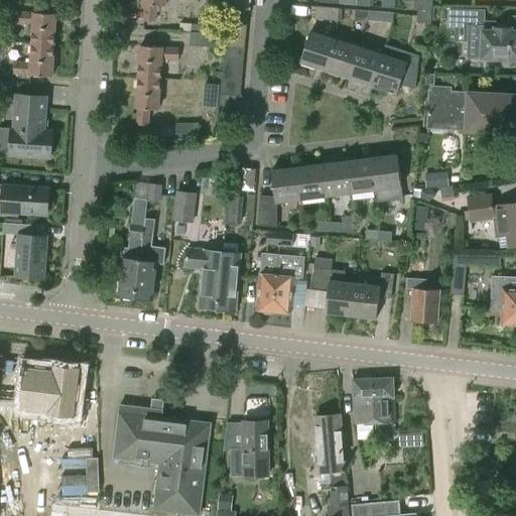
[(165,0),(142,0),(142,5),(145,5),(144,21),(154,22),(155,6),(165,6),(165,0)]
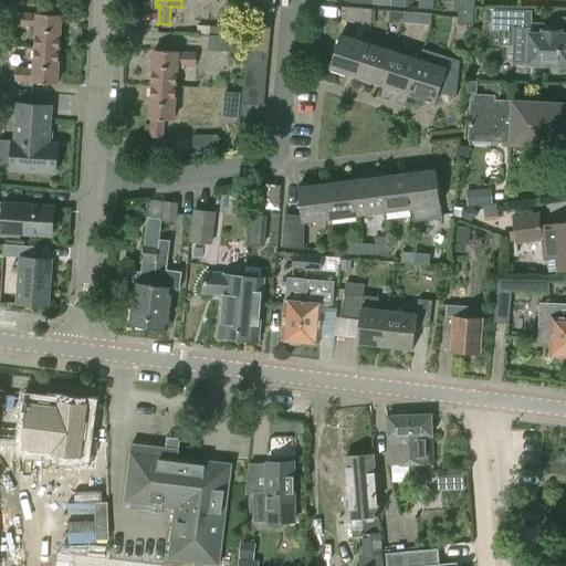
[(250,0),(250,9),(273,11),(272,12),(274,12),(274,0),(250,0)]
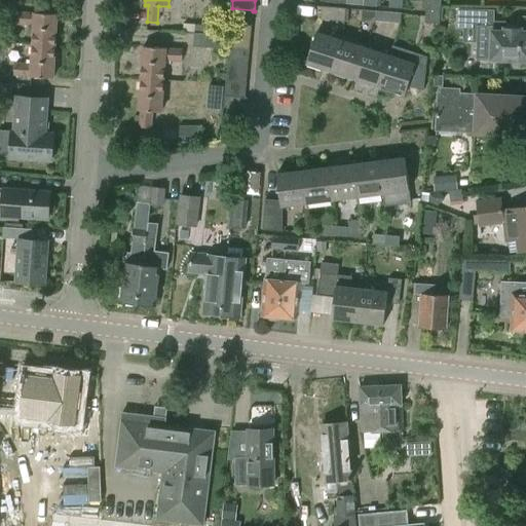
[(388,0),(388,8),(403,8),(403,0),(388,0)]
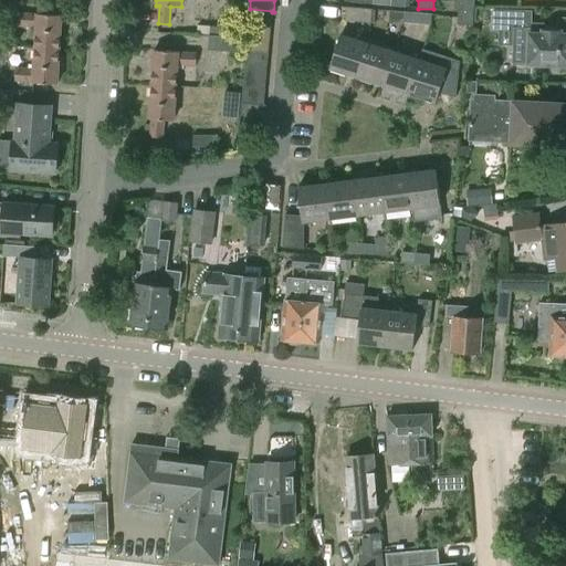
[(473,12),(473,0),(453,0),(453,11),(458,11),(473,12)]
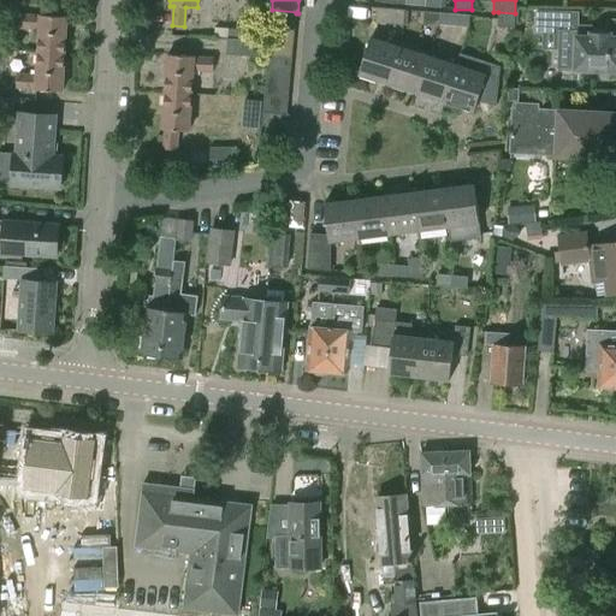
[(374,23),(403,25),(406,10),(375,7),(374,23)]
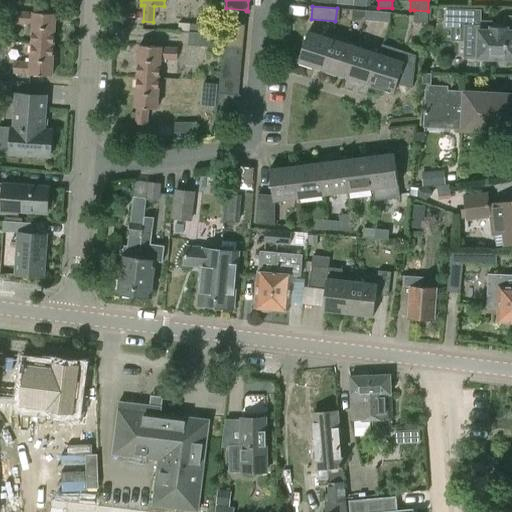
[(226,8),(225,20),(245,21),(246,11),(247,10),(226,8)]
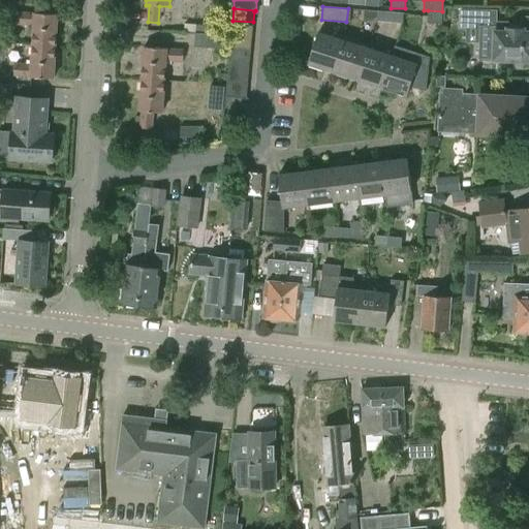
[(363,21),(377,22),(378,11),(364,10),(363,21)]
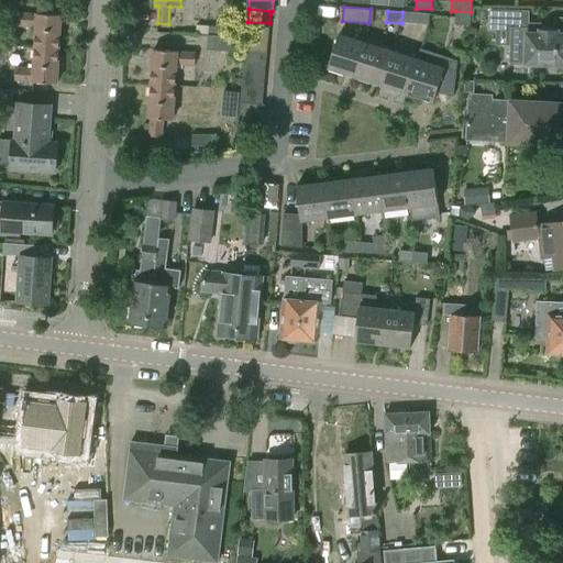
[(470,25),(471,12),(455,11),(454,24),(470,25)]
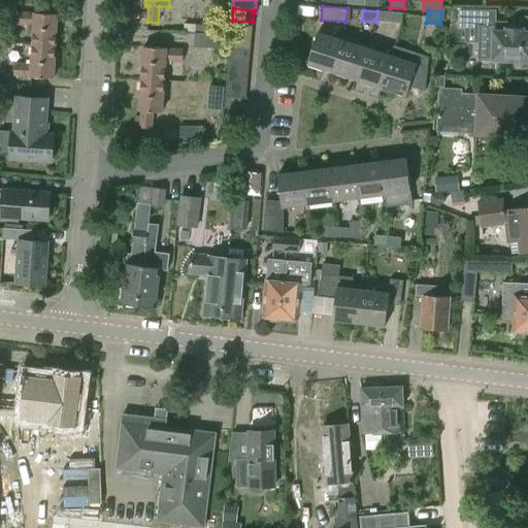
[(377,11),(376,22),(402,24),(403,13),(377,11)]
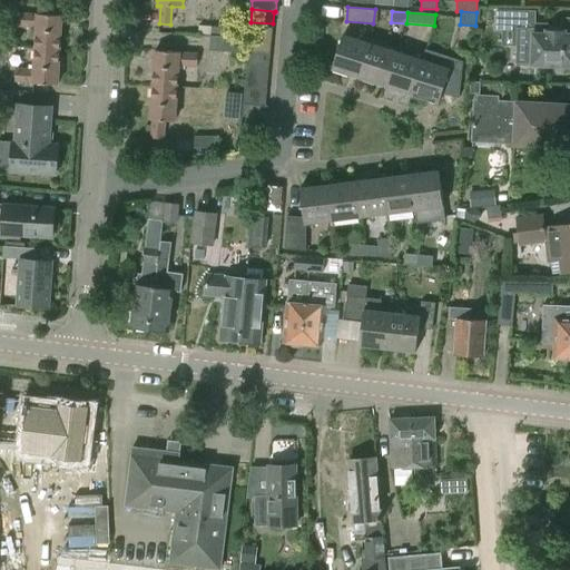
[(36,29),(35,50),(60,51),(62,17),(36,16),(36,17),(19,16),(19,28),(36,29)]
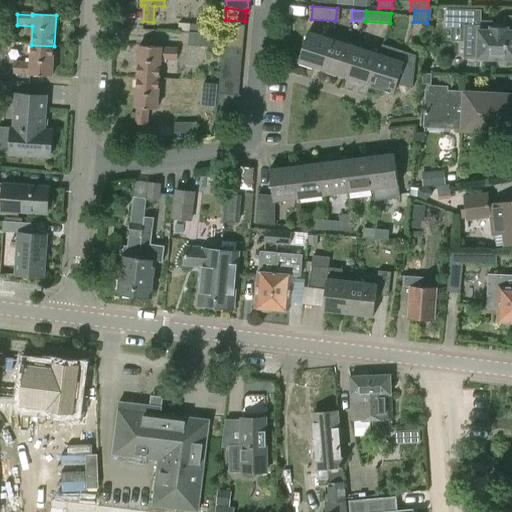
[(511,16),(503,16),(502,28),(490,27),(490,22),(476,22),(476,26),(451,25),(450,41),(462,42),(462,56),(475,56),(475,58),(511,58),(511,16)]
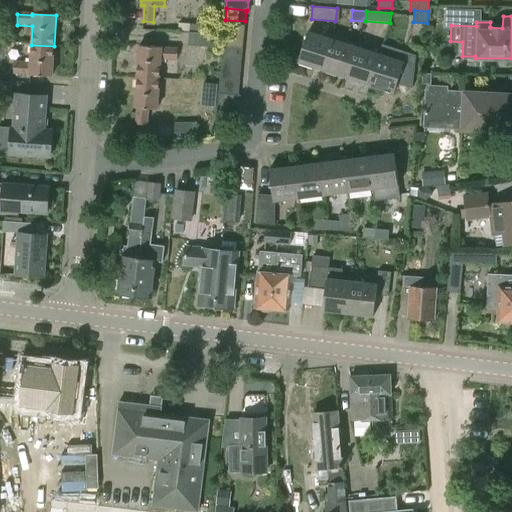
[(203,25),(179,23),(179,32),(188,33),(188,32),(217,34),(218,26),(203,25)]
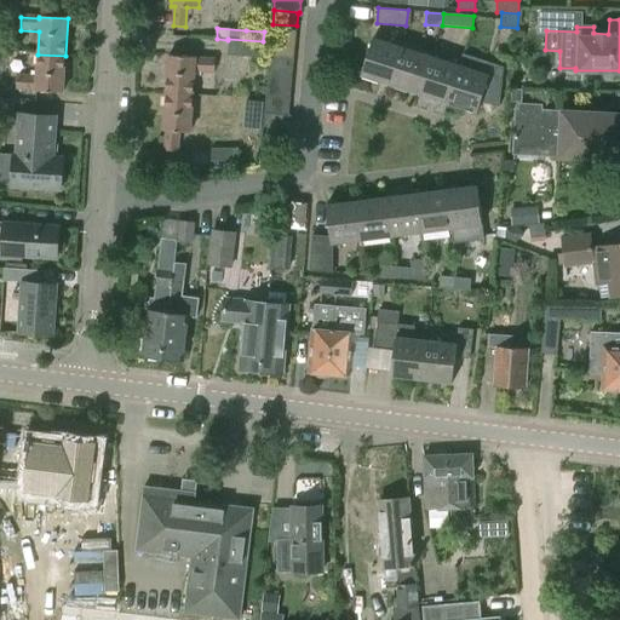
[(227,55),(262,58),(263,41),(228,39),(228,40),(227,55)]
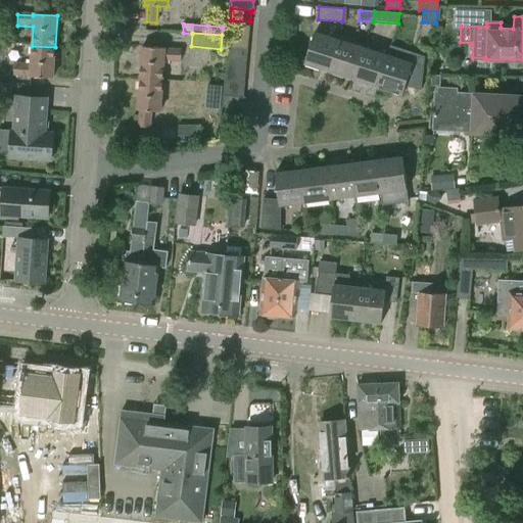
[(229,33),(228,45),(248,47),(249,35),(229,33)]
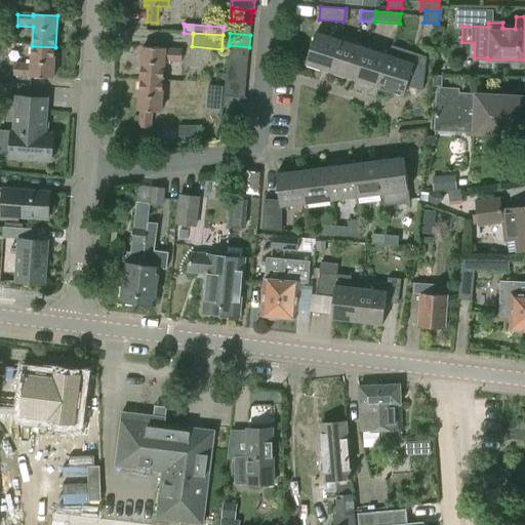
[(305,66),(329,74),(339,41),(315,33),(305,66)]
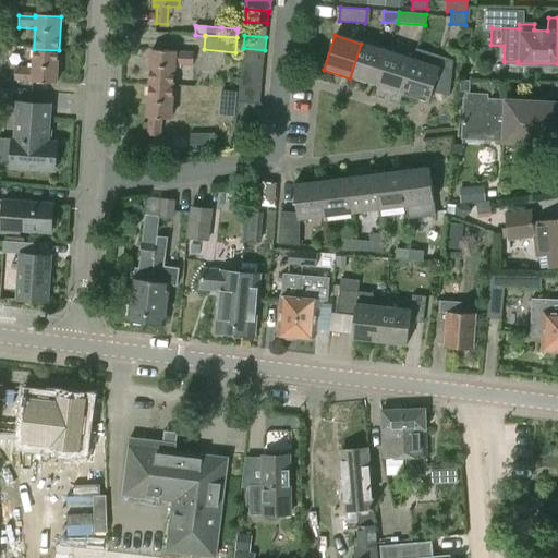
[(350,79),(376,86),(387,51),(361,44),(350,79)]
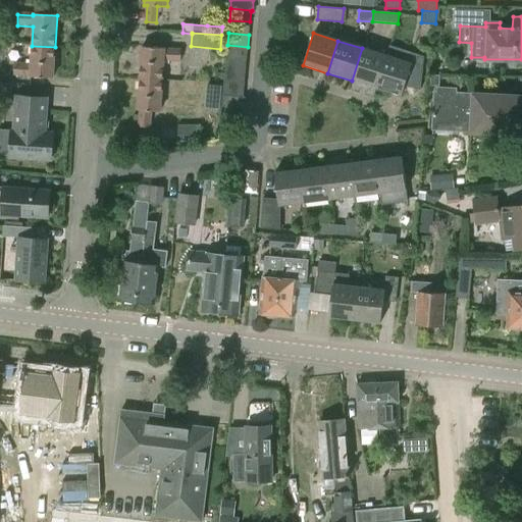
[(227,45),(226,57),(247,59),(248,47),(227,45)]
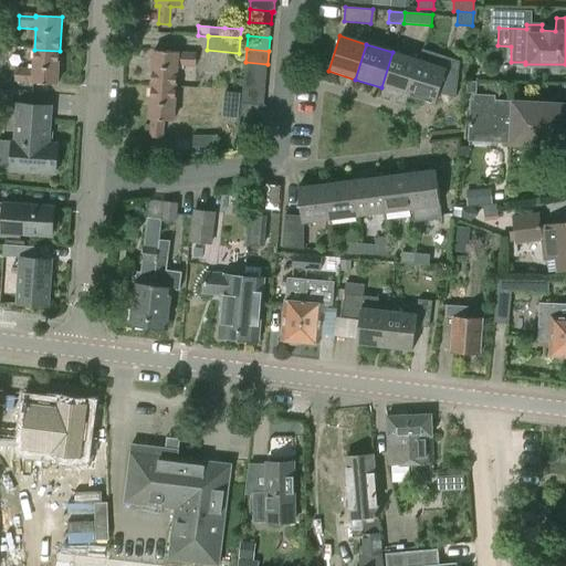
[(60,51),(34,50),(32,71),(16,70),(16,82),(32,83),(32,84),(58,86),(60,51)]
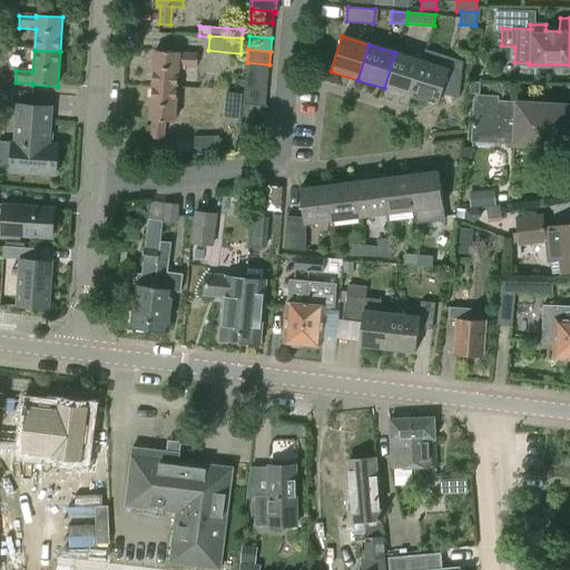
[(421,60),(411,96),(438,105),(441,92),(459,98),(463,62),(424,50),(421,60)]
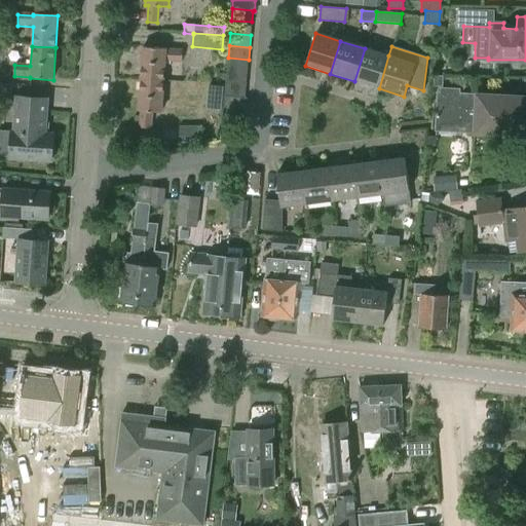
[(142,47),(140,78),(163,79),(165,63),(182,64),(182,50),(142,47)]
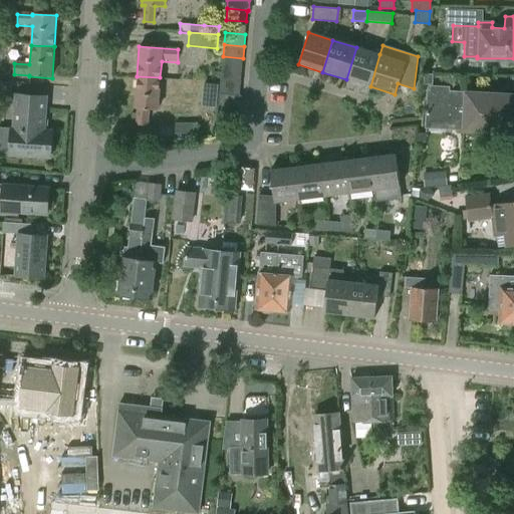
[(346,79),(370,86),(379,54),(356,47),(346,79)]
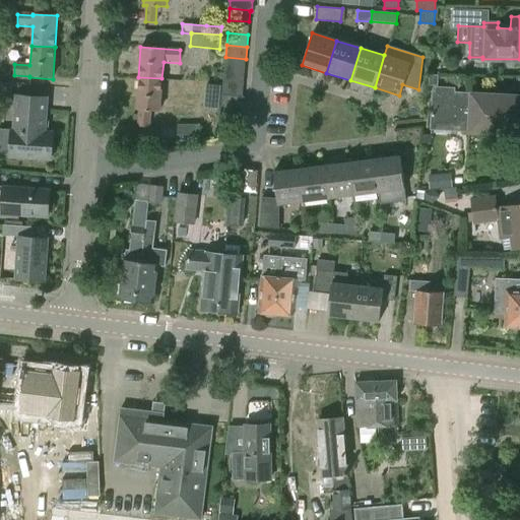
[(225,57),(223,68),(245,71),(246,59),(225,57)]
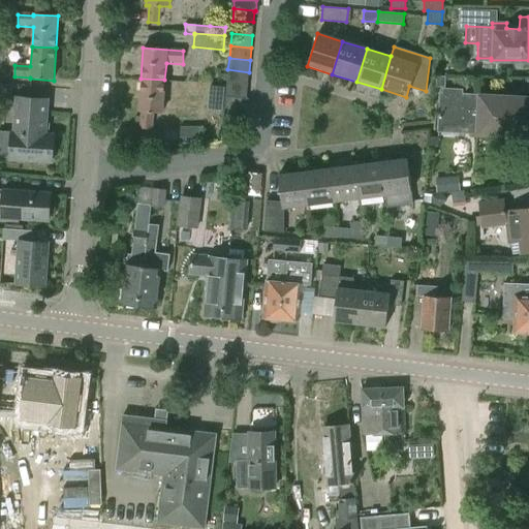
[(249,72),(227,69),(226,82),(248,84),(249,72)]
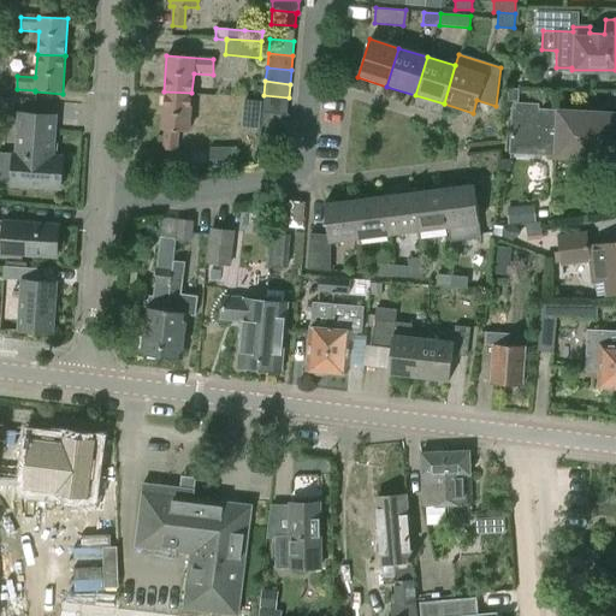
[(505,104),(522,104),(523,89),(507,88),(505,104)]
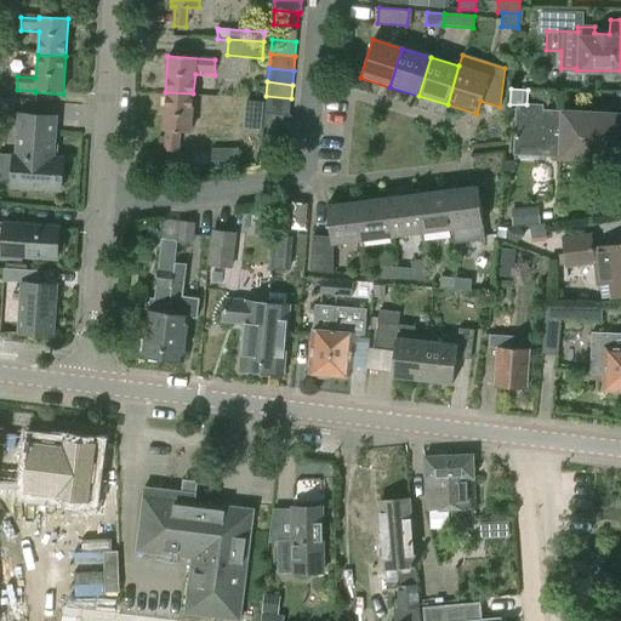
[(193,93),(165,92),(163,131),(166,131),(165,152),(177,153),(178,132),(191,132),(193,93)]
